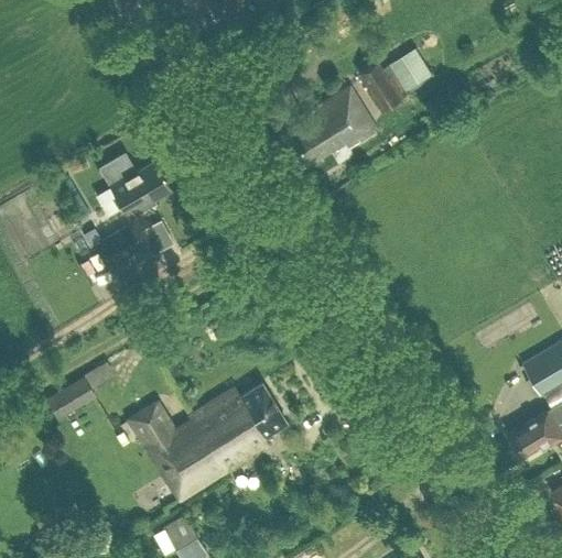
[(225,23),(248,8),(251,7),(258,15),(277,2),(274,0),(208,0),(225,23)]
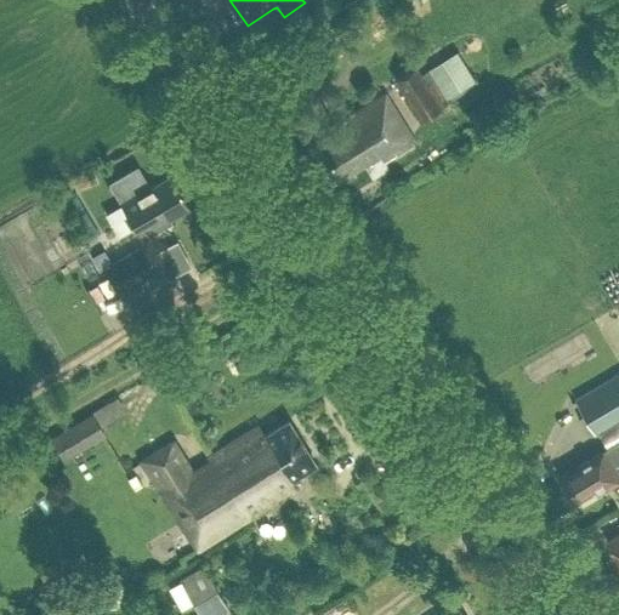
[(456,58),(431,73),(447,98),(471,83),(456,58)]
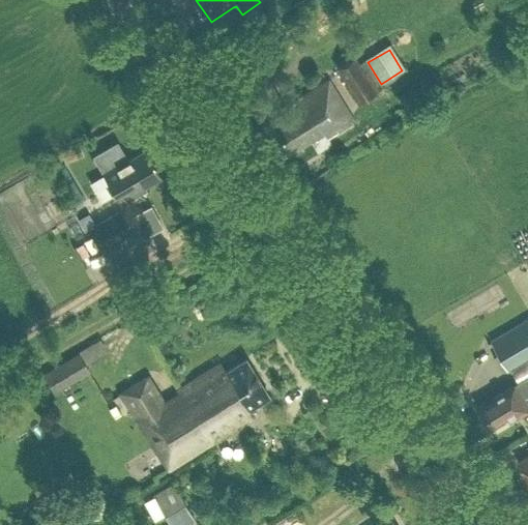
[(336,73),(358,108),(376,97),(355,61),(336,73)]
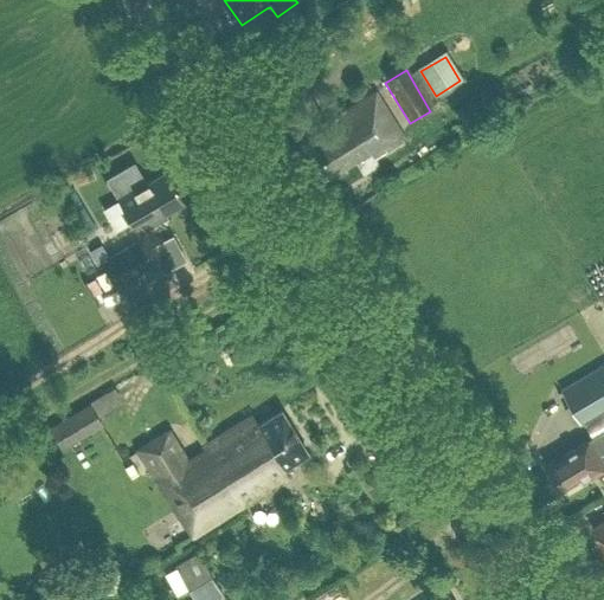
[(374,162),(406,143),(377,96),(328,126),(332,133),(304,149),(326,184),(371,155),(374,162)]
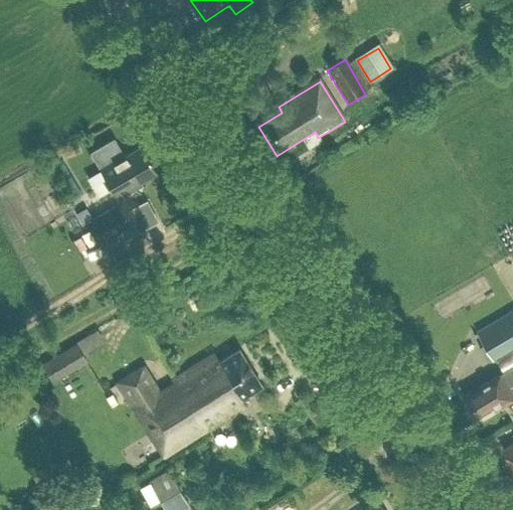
[(133,190),(157,176),(142,150),(125,159),(123,156),(100,170),(119,202),(135,193),(133,190)]
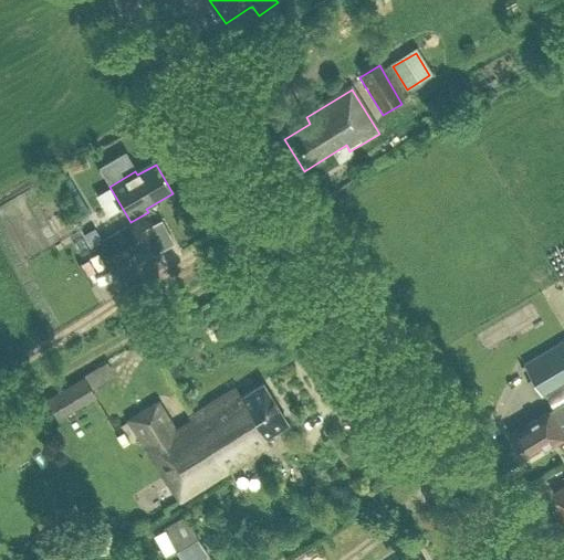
[(142,253),(127,230),(102,244),(95,232),(84,239),(92,251),(95,249),(110,272),(142,253)]
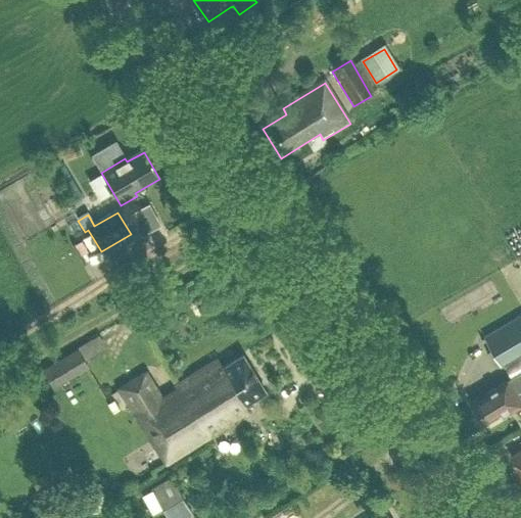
[(502,369),(520,357),(520,319),(485,340),(502,369)]
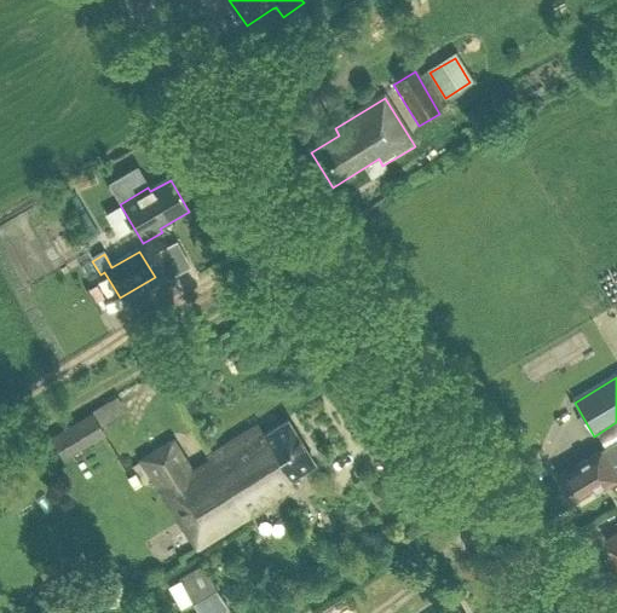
[(107,438),(94,417),(52,441),(65,464),(107,438)]
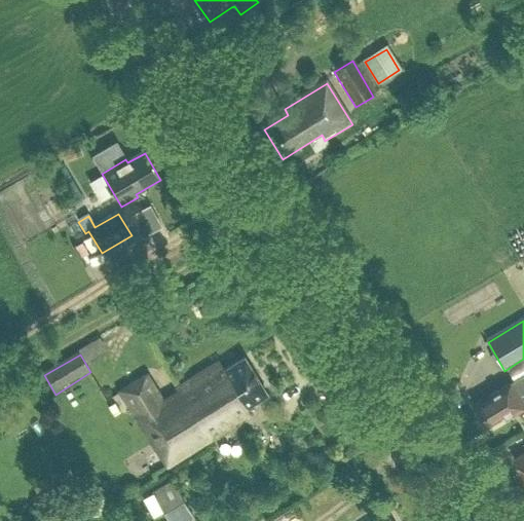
[(224,372),(220,365),(177,392),(181,398),(165,407),(147,377),(121,395),(169,470),(251,417),(247,410),(268,397),(245,360),(224,372)]
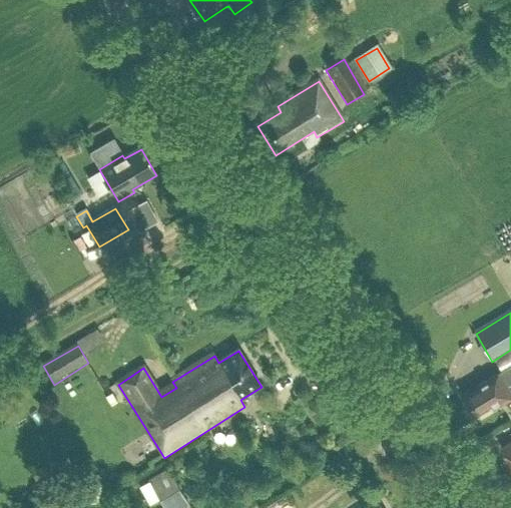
[(510,393),(508,389),(510,388),(510,369),(500,376),(477,389),(478,390),(463,399),(473,417),(491,407),(494,412),(510,401),(510,393)]
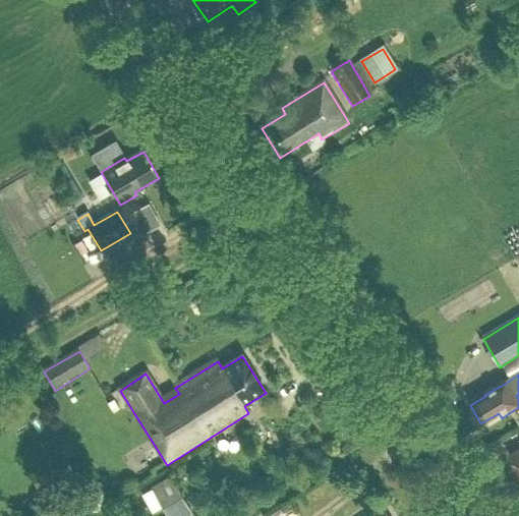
[(300,404),(286,409),(290,420),(304,415),(300,404)]
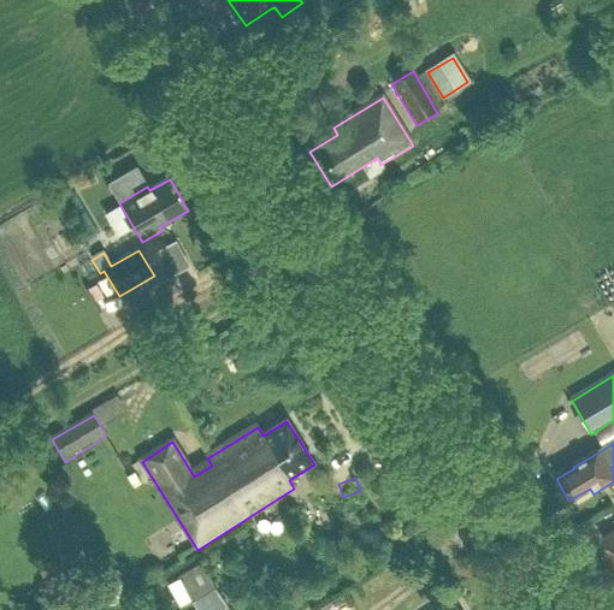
[(613,534),(603,540),(613,557),(613,534)]
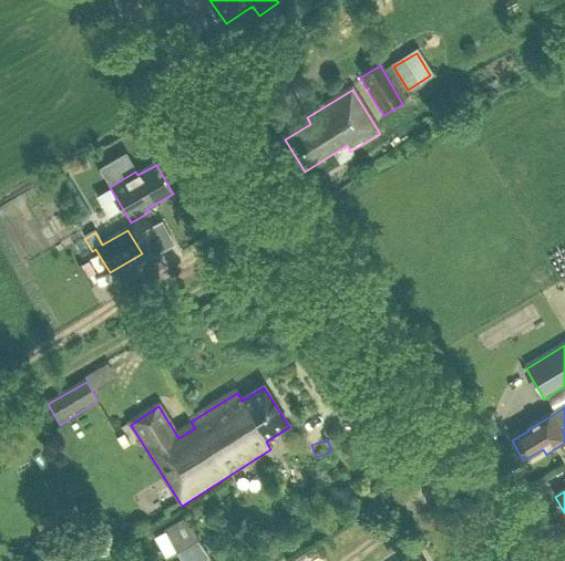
[(164,532),(181,560),(209,560),(186,520),(164,532)]
